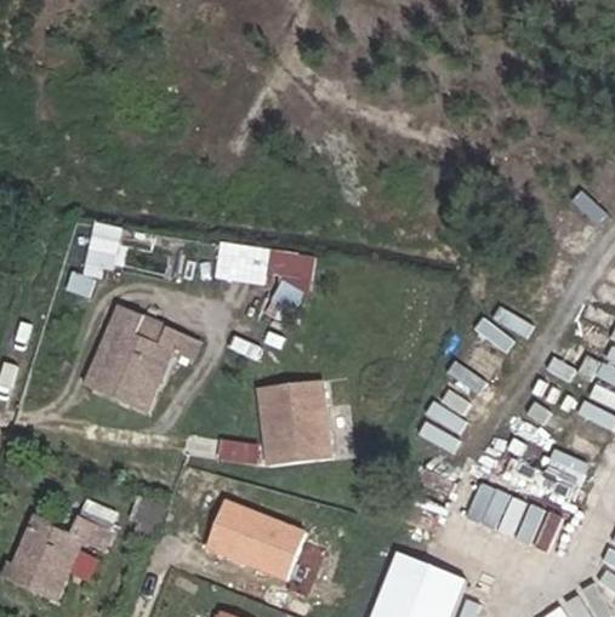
[(267,280),(313,284),(315,247),(220,240),(217,274),(268,278),(267,280)]
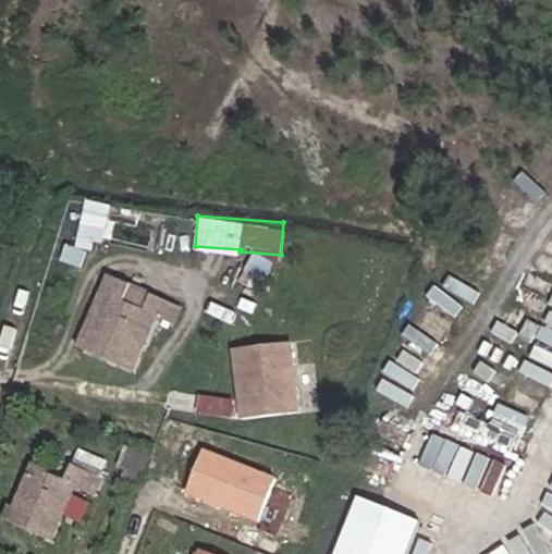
[(106,294),(82,351),(131,371),(142,345),(134,339),(143,318),(167,329),(176,306),(145,292),(137,309),(117,300),(126,279),(107,270),(98,291),(106,294)]
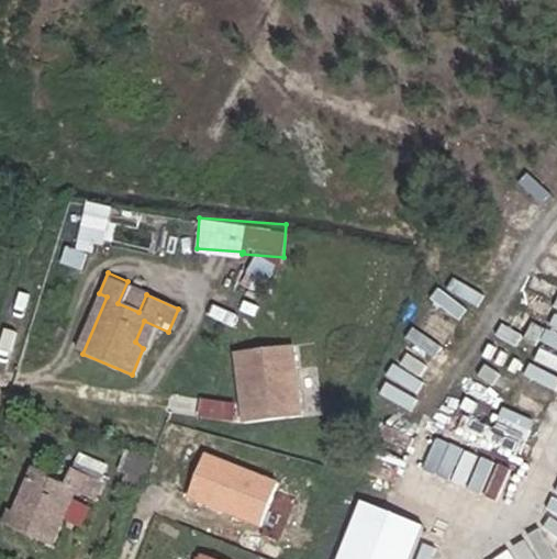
[(290,344),(229,349),(235,421),(297,414),(290,344)]
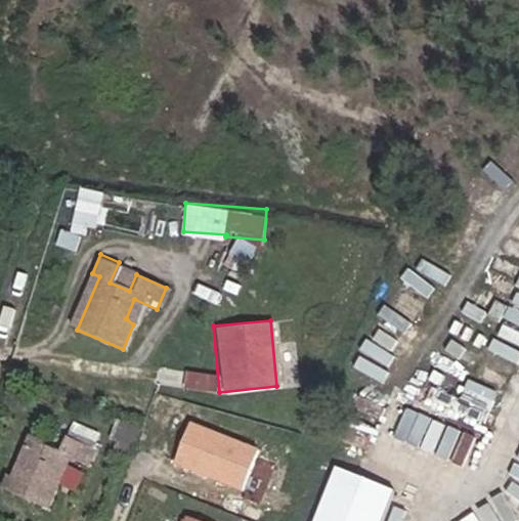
[(256,447),(188,422),(172,465),(241,490),(256,447)]
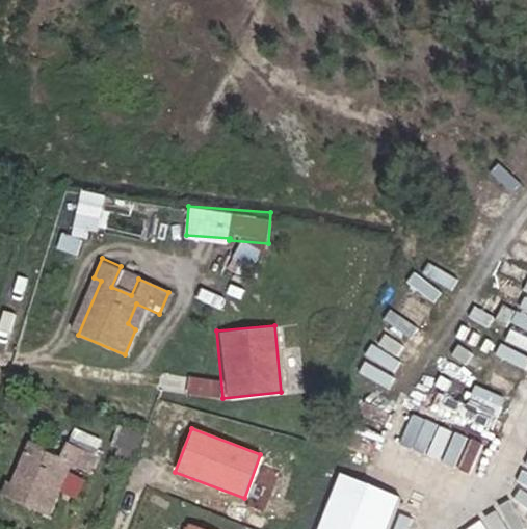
[(4,480),(0,490),(0,496),(46,516),(56,491),(54,484),(63,461),(86,470),(94,453),(64,441),(58,455),(42,449),(43,444),(28,438),(9,480),(4,480)]
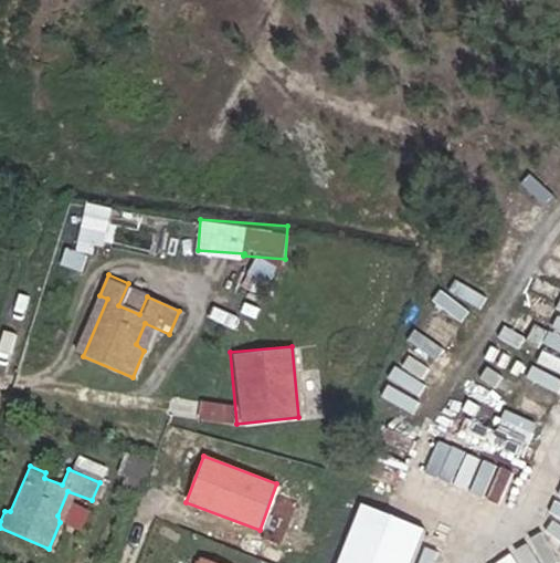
[(559,521),(549,515),(537,534),(559,548),(559,521)]
